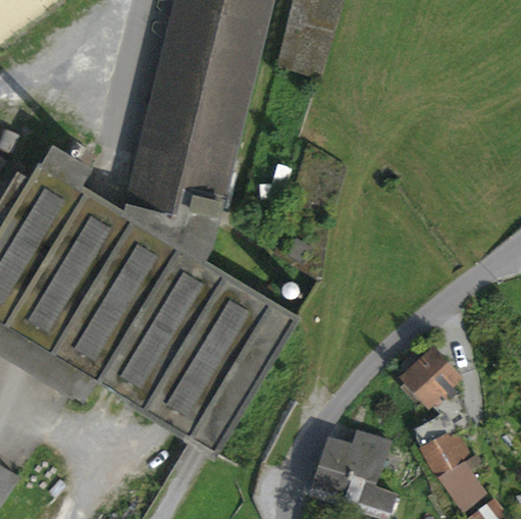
[(209,243),(268,0),(176,0),(139,156),(125,212),(104,200),(77,184),(88,166),(57,148),(7,231),(0,243),(0,348),(16,358),(75,394),(95,378),(200,443),(215,451),(297,315),(201,258),(209,243)]
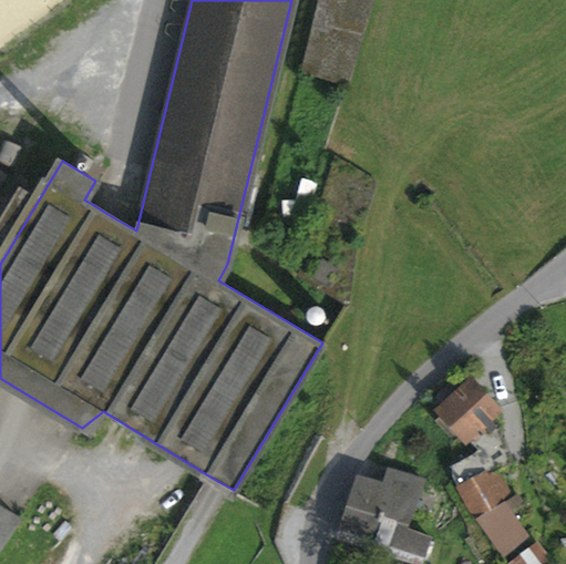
[(317,0),(301,65),(346,80),(369,0),(317,0)]
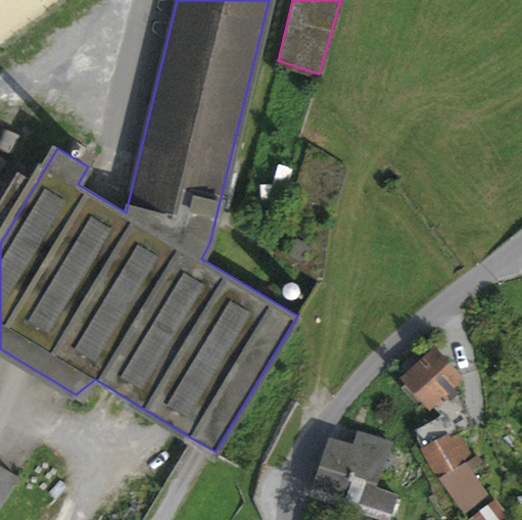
[(82,144),(76,141),(69,144),(69,150),(76,154),(81,151),(82,144)]
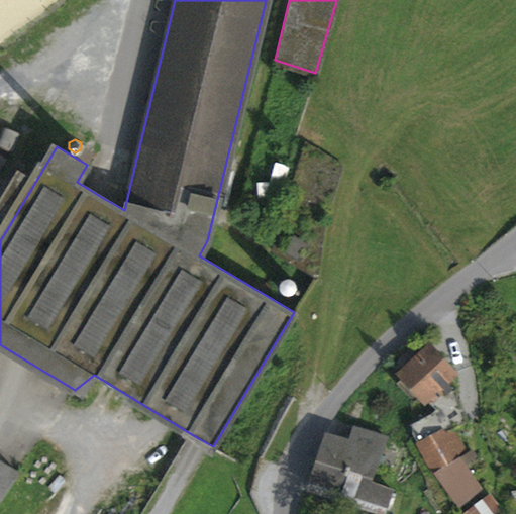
[(259,181),(260,191),(278,190),(286,165),(276,162),(270,181),(259,181)]
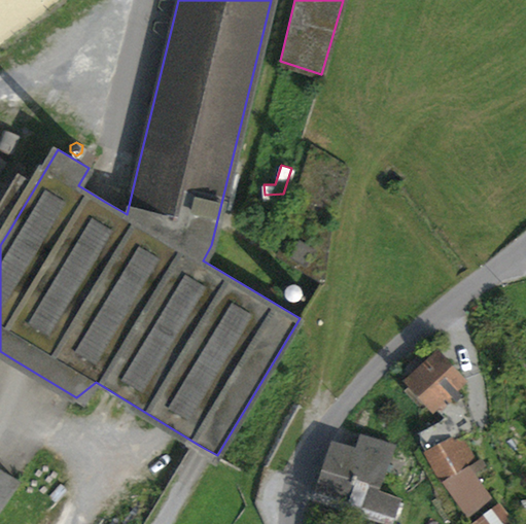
[(283,241),(276,252),(323,278),(329,229),(291,206),(274,235),(283,241)]
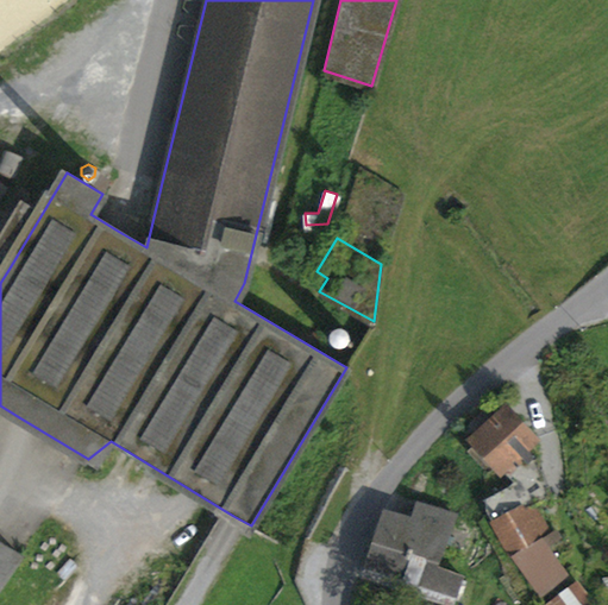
[(348,332),(344,326),(338,323),(331,326),(328,333),(331,339),(338,342),(345,339),(348,332)]
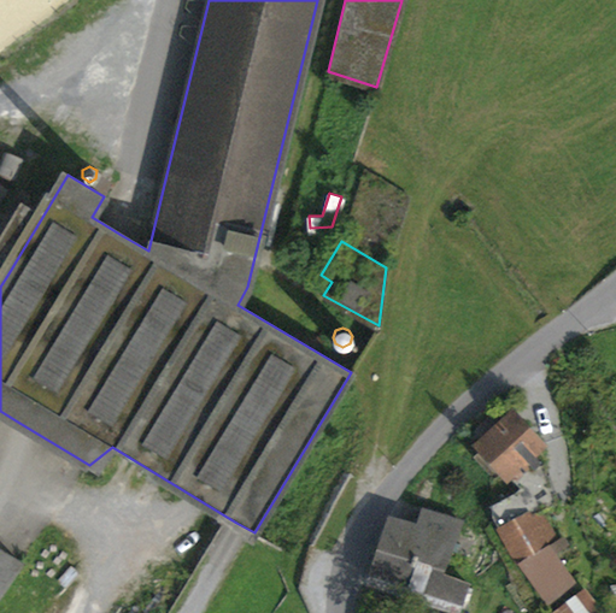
[(532,451),(541,442),(512,410),(479,440),(482,444),(504,467),(521,487),(545,465),(532,451)]
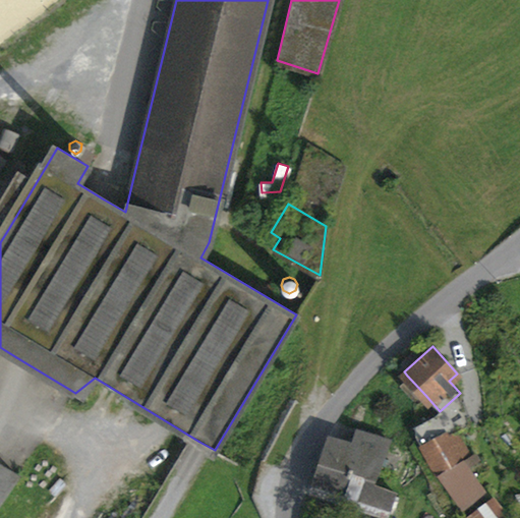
[(417,402),(425,395),(407,376),(399,383),(417,402)]
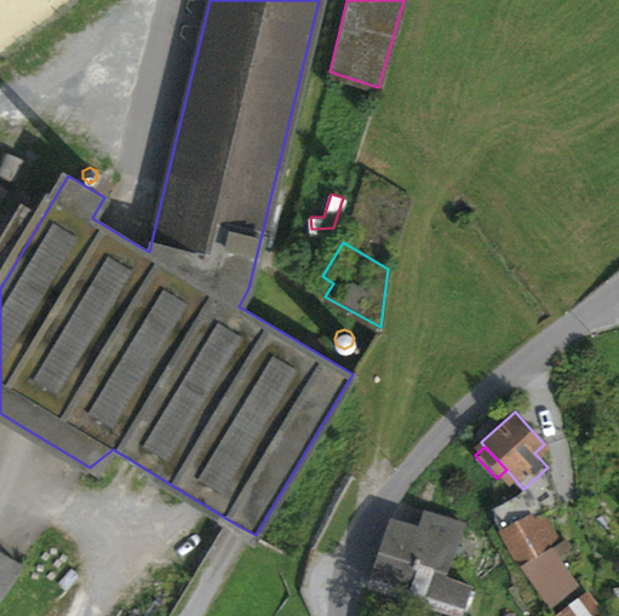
[(543,511),(561,502),(548,467),(523,489),(520,493),(532,516),(543,511)]
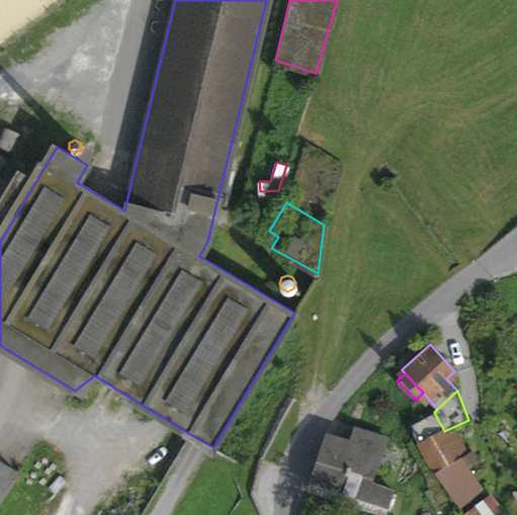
[(413,432),(421,445),(444,431),(434,412),(413,423),(413,432)]
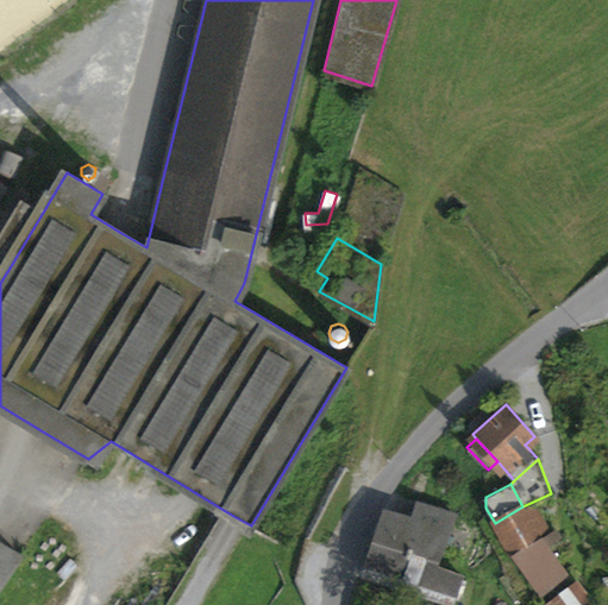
[(386,511),(377,539),(431,556),(434,547),(442,549),(456,512),(420,502),(414,521),(386,511)]
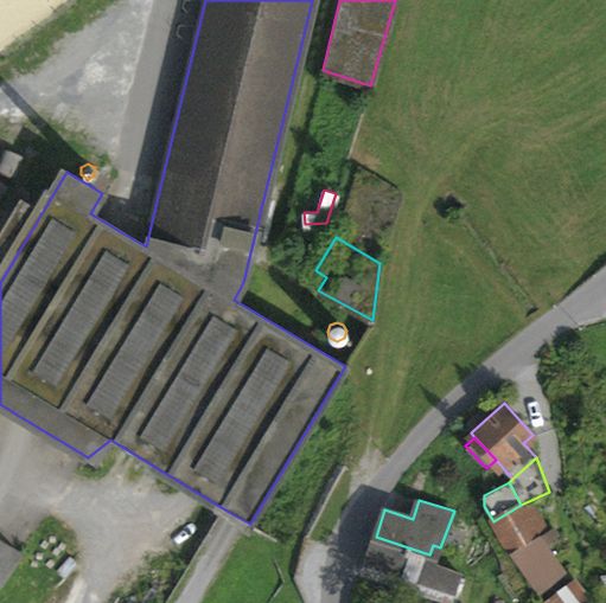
[(493,521),(510,551),(537,537),(547,531),(531,500),(521,505),(493,521)]
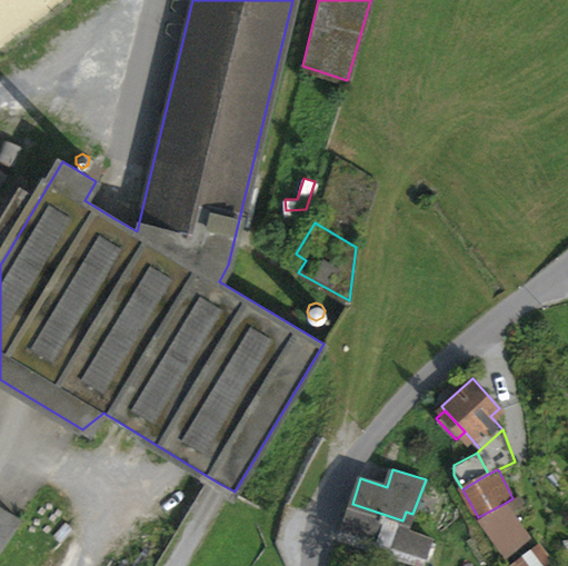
[(504,504),(507,508),(521,500),(518,495),(512,498),(504,504)]
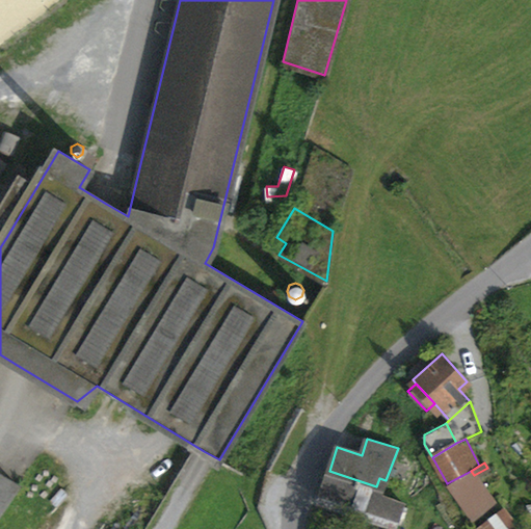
[(376,490),(376,486),(329,471),(321,496),(367,511),(365,517),(395,526),(399,516),(403,503),(376,490)]
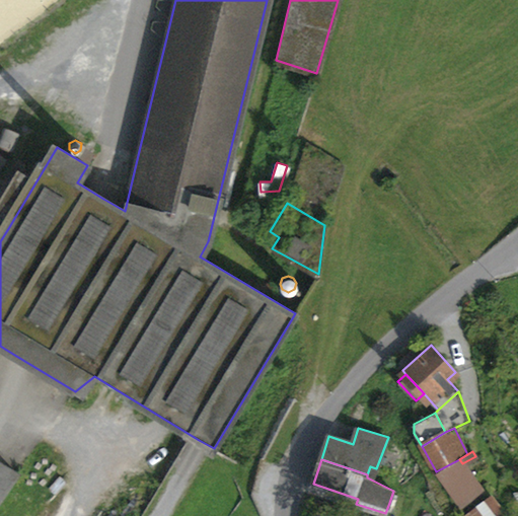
[(462,463),(459,459),(436,471),(460,506),(482,492),(462,463)]
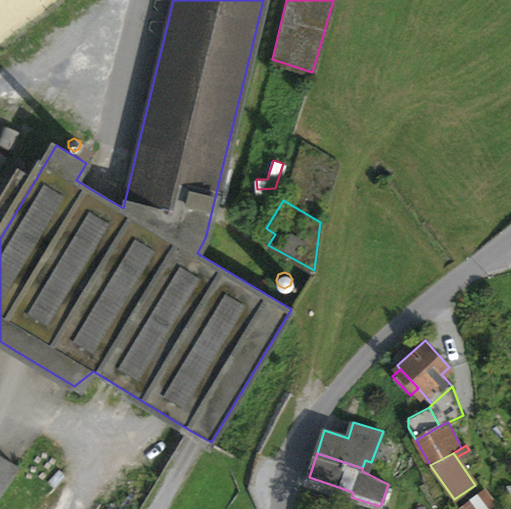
[(0,492),(18,466),(0,455),(0,492)]
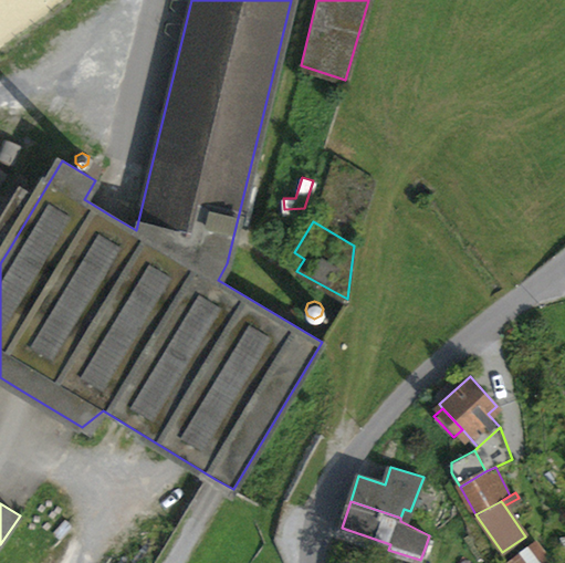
[(533,542),(508,562),(550,562),(551,562),(533,542)]
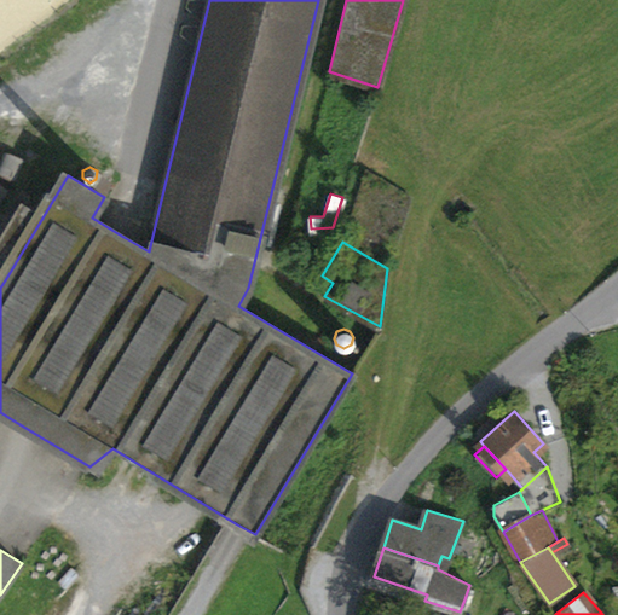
[(460,611),(469,614),(471,614),(474,603),(465,599),(460,611)]
